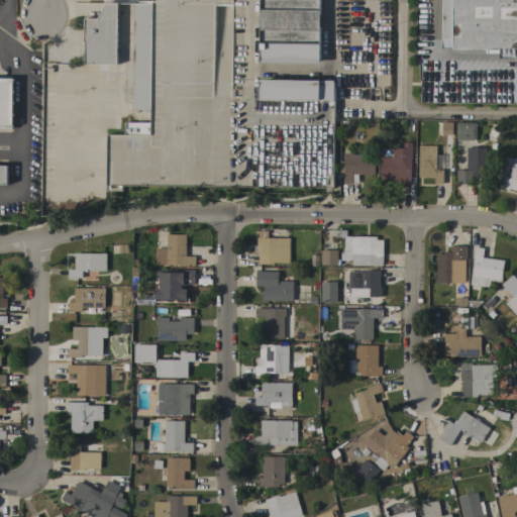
[(151,0),(261,0),(261,5),(214,5),(213,99),(260,100),(334,100),(332,188),(122,185),(122,191),(106,191),(106,134),(124,134),(124,122),(150,122),(150,110),(151,3),(151,0)]
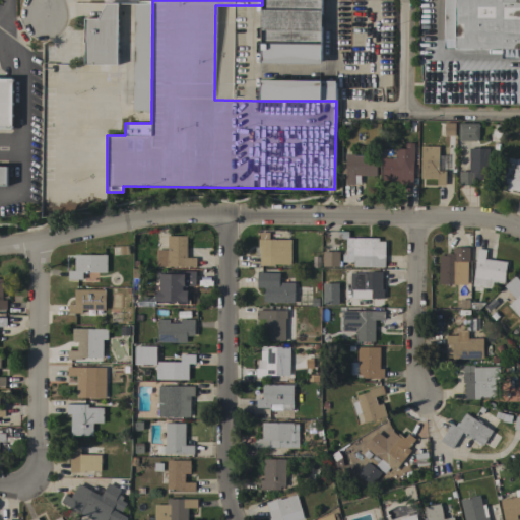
[(321,0),(321,64),(261,63),(262,5),(262,0),(321,0)]
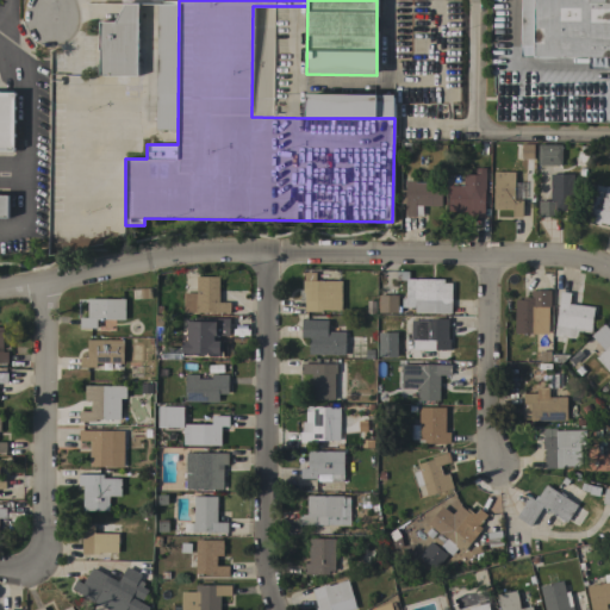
[(609,0),(609,68),(589,68),(589,57),(522,57),(522,0),(609,0)]
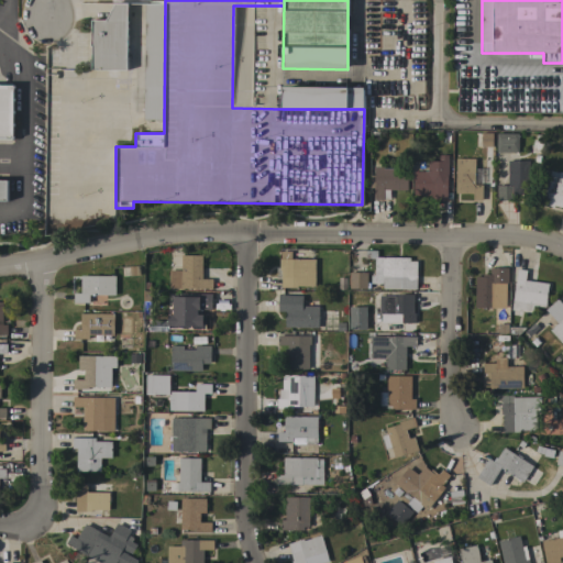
[(127,70),(91,70),(91,46),(90,46),(91,20),(106,20),(114,3),(128,3),(127,70)]
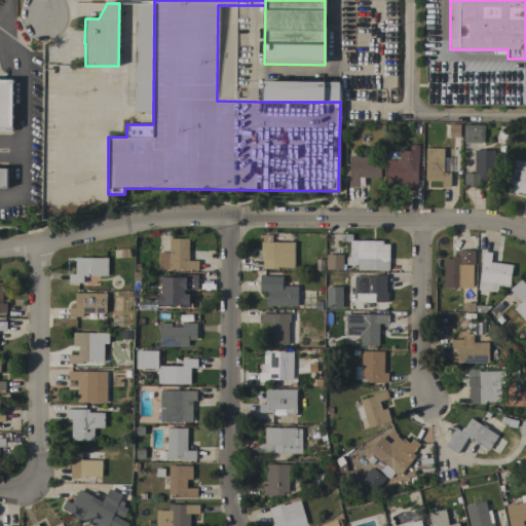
[(153,112),(135,111),(136,3),(154,3),(153,112)]
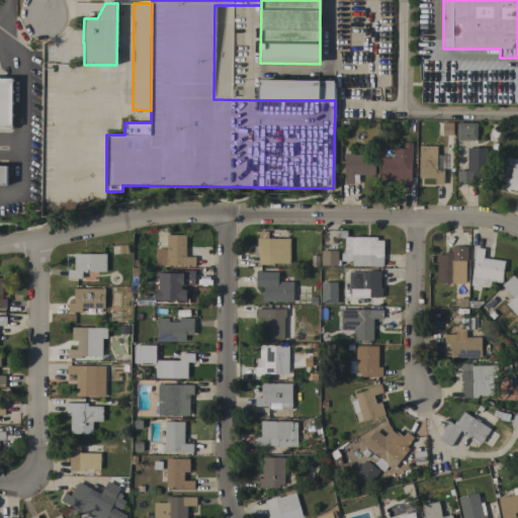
[(0,184),(0,78),(12,78),(11,127),(0,127),(0,165),(6,166),(6,185),(0,184)]
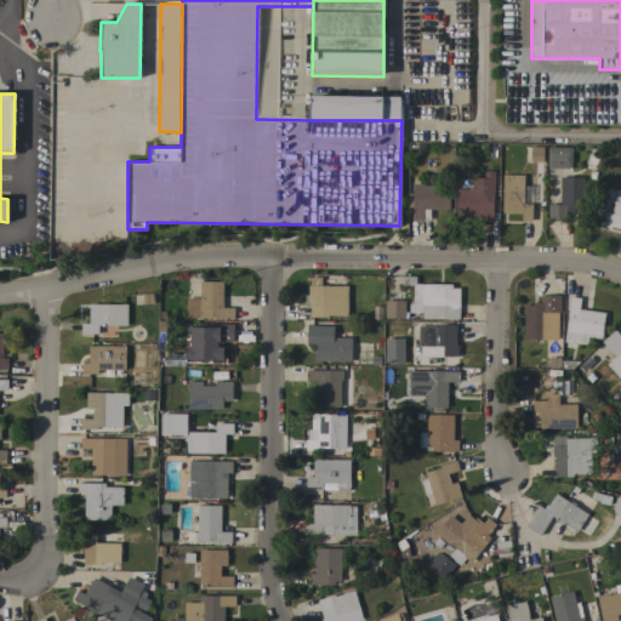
[(312,95),(402,96),(402,120),(312,120),(312,95)]
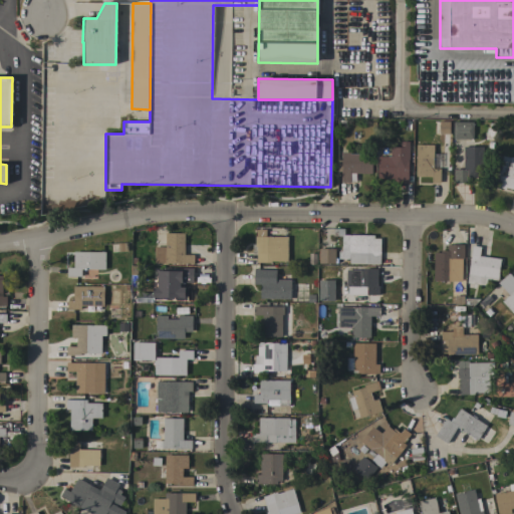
[(453,139),(453,121),(473,121),(473,140),(453,139)]
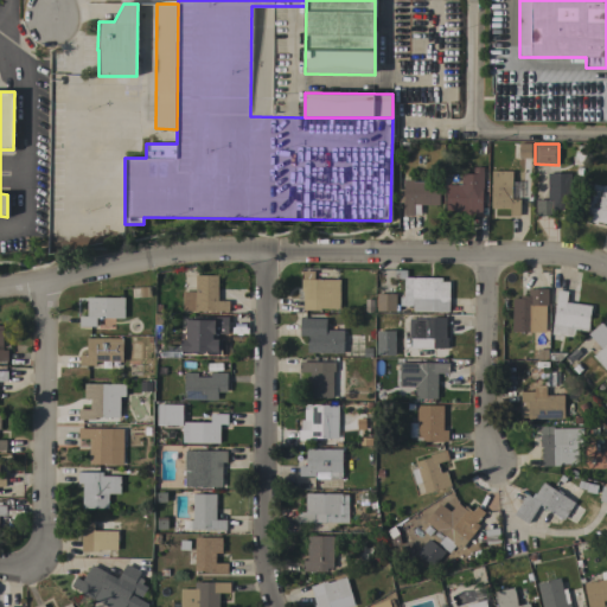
[(481,216),(464,216),(464,211),(446,210),(446,185),(461,185),(461,173),(473,173),(473,167),(483,167),(483,189),(481,216)]
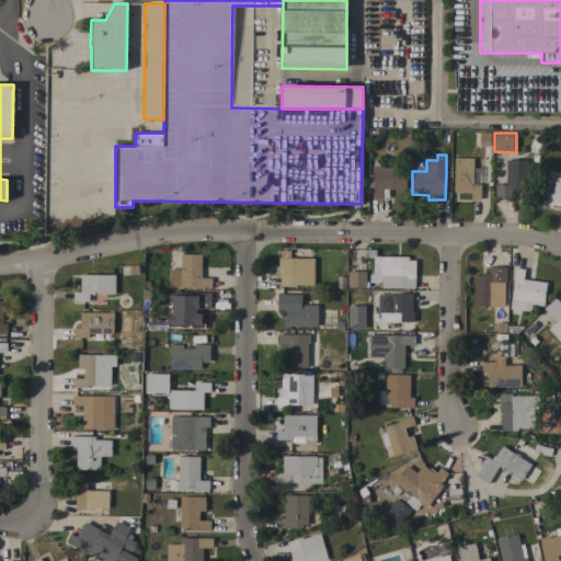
[(454,158),(473,158),(473,165),(480,165),(480,184),(481,184),(480,199),(471,199),(471,193),(454,193),(454,158)]
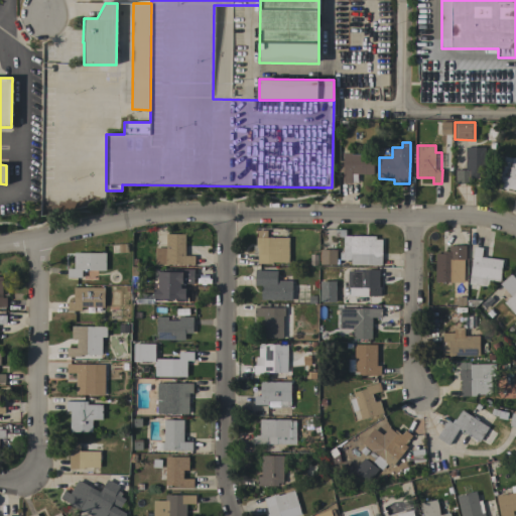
[(485,177),(471,177),(471,183),(456,183),(455,170),(465,170),(465,168),(454,169),(454,163),(459,163),(459,150),(465,150),(465,147),(485,146),(485,177)]
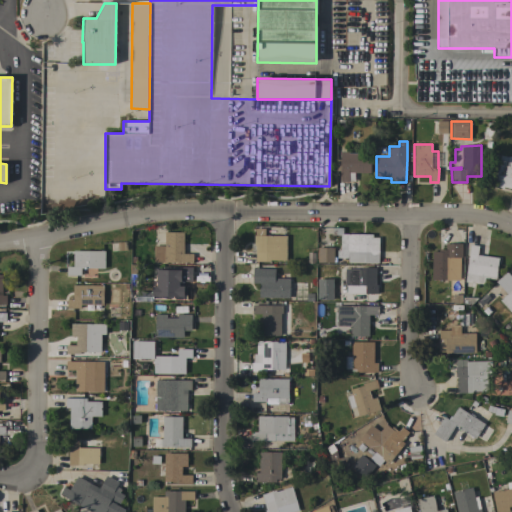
[(371,153),(370,173),(354,172),(354,181),(349,181),(349,182),(340,181),(340,171),(336,171),(336,159),(341,159),(341,151),(348,151),(348,153),(371,153)]
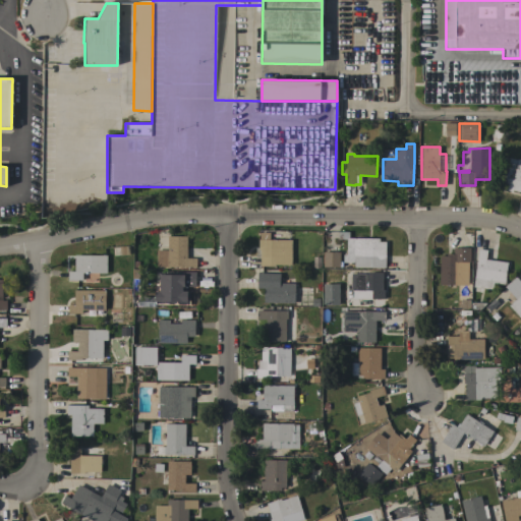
[(520,193),(502,189),(509,158),(517,160),(518,159),(520,159),(520,193)]
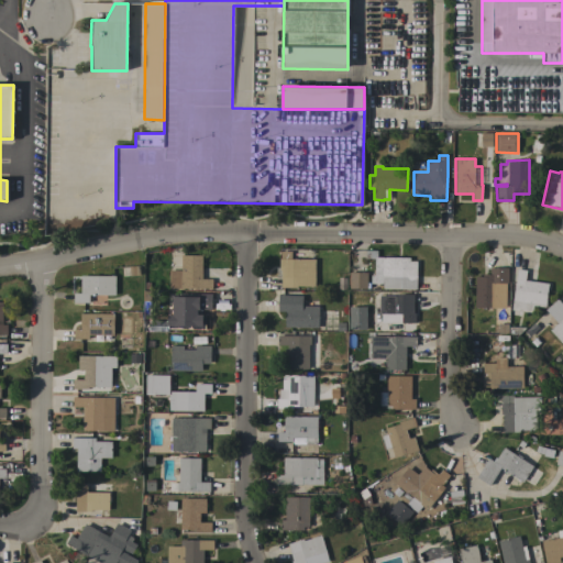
[(409,257),(409,261),(417,261),(417,289),(383,288),(383,284),(371,284),(371,275),(375,275),(375,258),(366,258),(366,250),(377,250),(377,257),(409,257)]
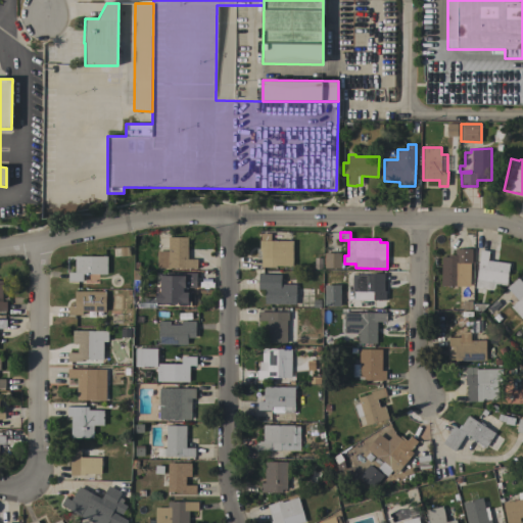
[(292,266),(276,266),(276,267),(260,267),(260,250),(259,250),(259,240),(260,240),(260,233),(271,234),(271,240),(292,241),(292,266)]
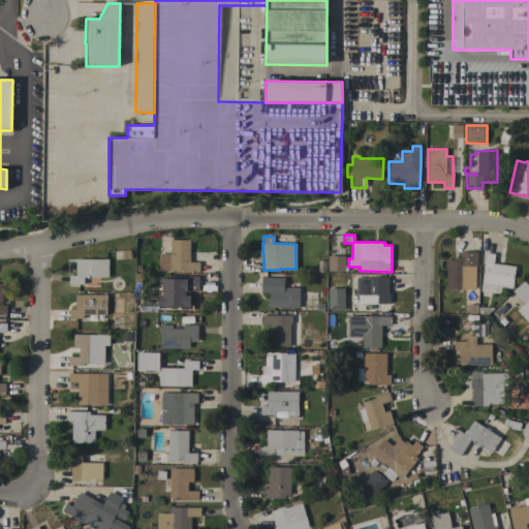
[(158,271),(159,254),(170,254),(170,240),(190,240),(189,261),(199,261),(199,271),(158,271)]
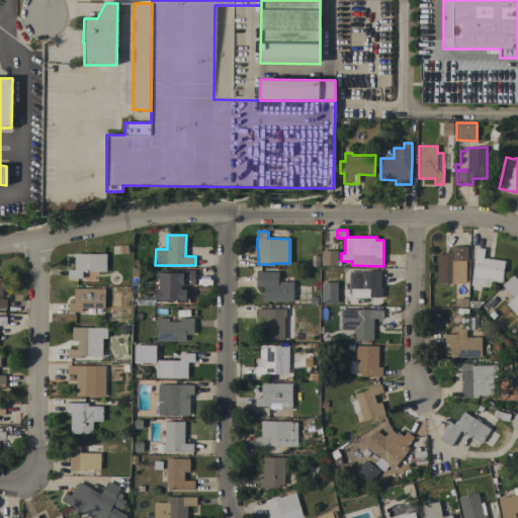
[(437,254),(444,254),(444,252),(450,252),(450,246),(467,247),(467,260),(465,260),(465,263),(462,263),(462,272),(456,272),(456,283),(437,283),(437,254)]
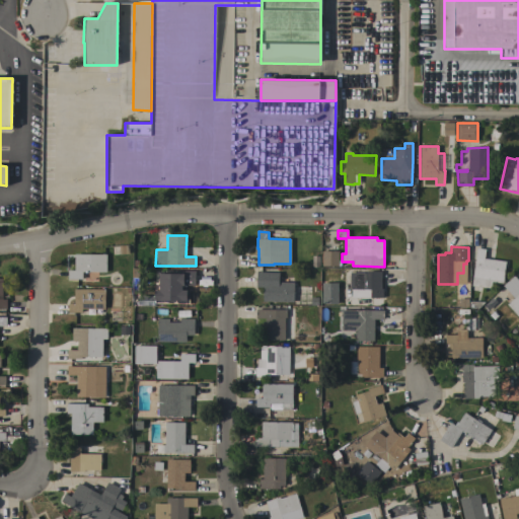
[(476,248),(486,249),(484,258),(506,262),(503,283),(492,282),(491,288),(471,286),(476,248)]
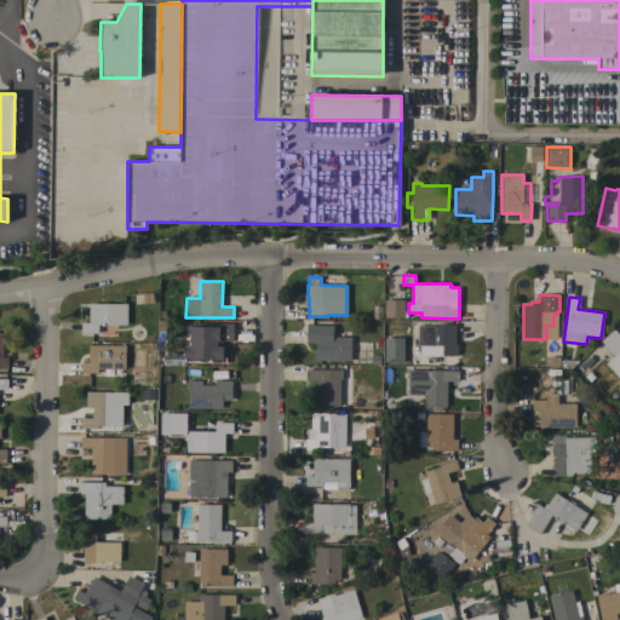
[(405,311),(407,311),(407,317),(403,317),(385,317),(385,299),(405,300),(405,311)]
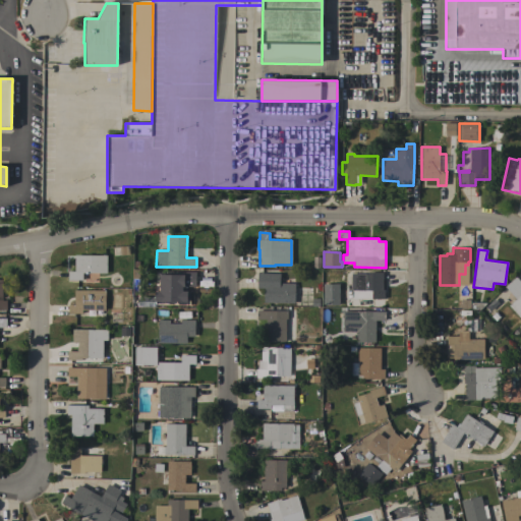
[(82,273),(82,280),(67,280),(68,271),(74,271),(74,255),(107,255),(107,273),(82,273)]
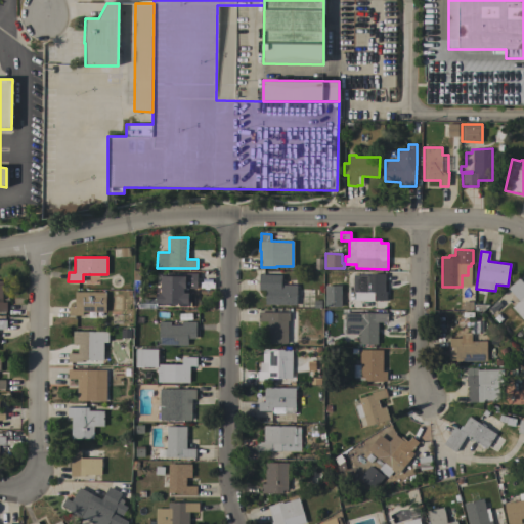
[(281,275),(281,285),(297,285),(296,305),(265,304),(265,290),(259,290),(259,274),(281,275)]
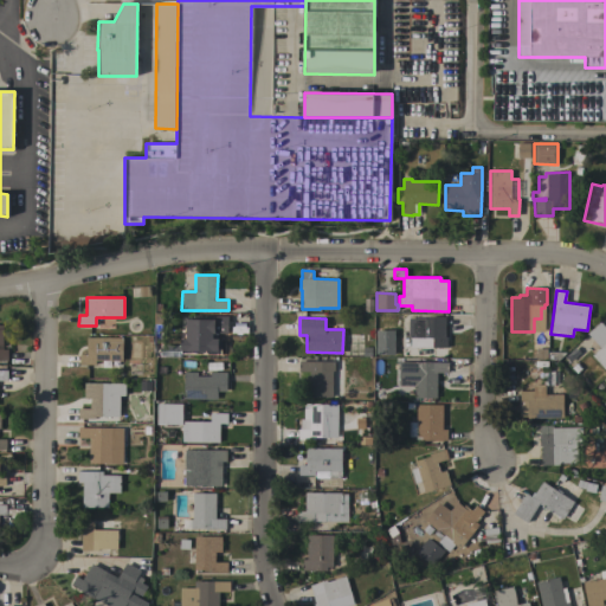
[(445,337),(446,337),(446,347),(433,347),(433,348),(410,348),(410,337),(408,337),(408,318),(427,318),(427,317),(445,317),(445,337)]
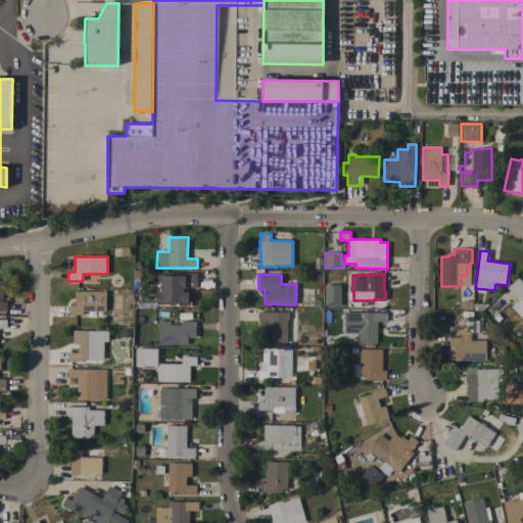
[(163,305),(163,308),(159,308),(159,305),(158,305),(158,295),(158,277),(182,277),(182,275),(196,275),(196,284),(187,284),(186,292),(192,292),(191,305),(163,305)]
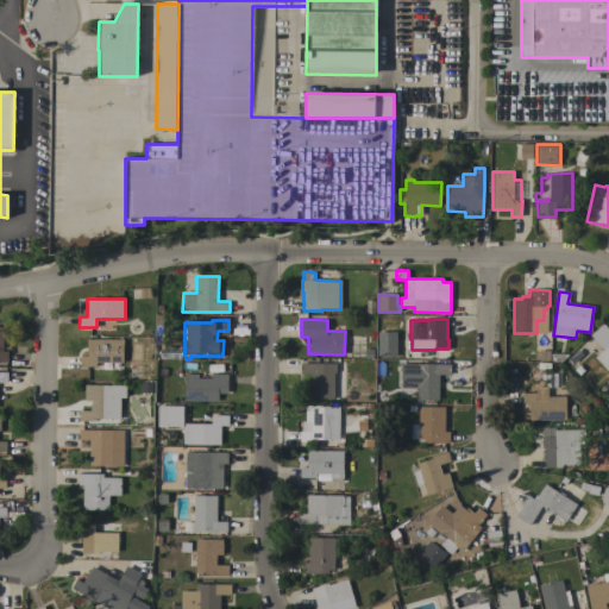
[(590,336),(602,324),(608,331),(608,371),(608,372),(595,357),(598,355),(596,351),(601,346),(596,341),(590,336)]
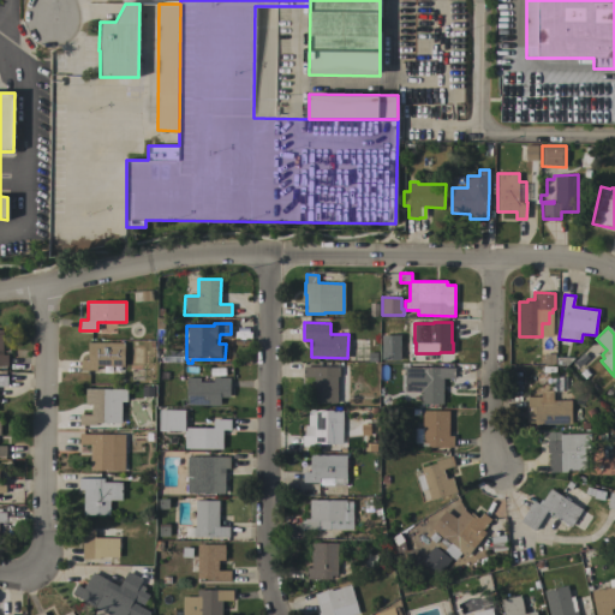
[(125,342),(124,366),(123,366),(123,372),(105,372),(105,366),(97,365),(97,370),(81,370),(81,359),(88,359),(88,342),(125,342)]
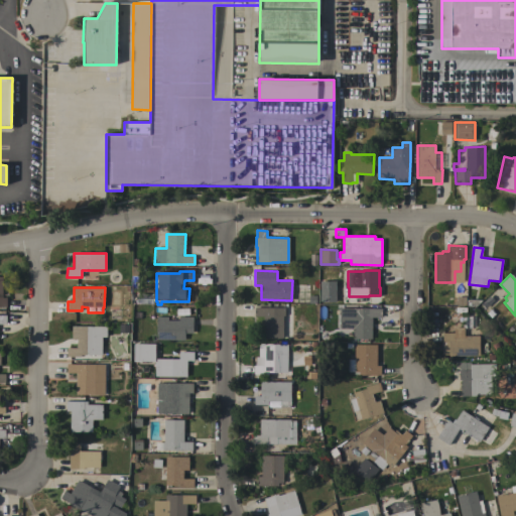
[(284,307),(284,308),(282,316),(282,339),(263,338),(263,316),(254,316),(254,307),(284,307)]
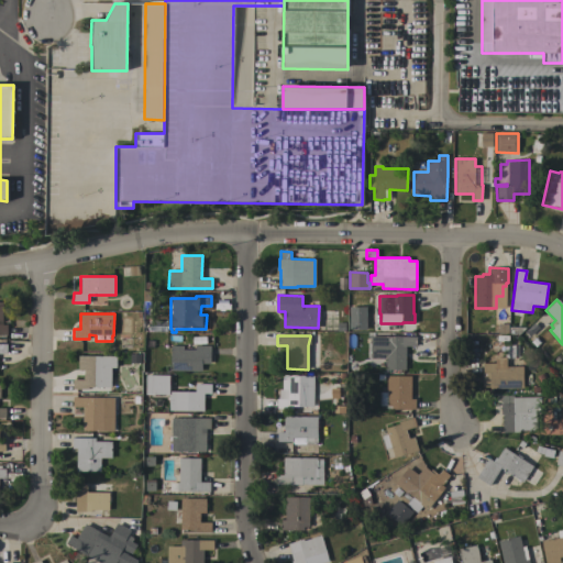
[(385,354),(379,354),(379,348),(385,348),(385,345),(383,345),(383,337),(416,337),(416,346),(406,346),(406,370),(385,370),(385,354)]
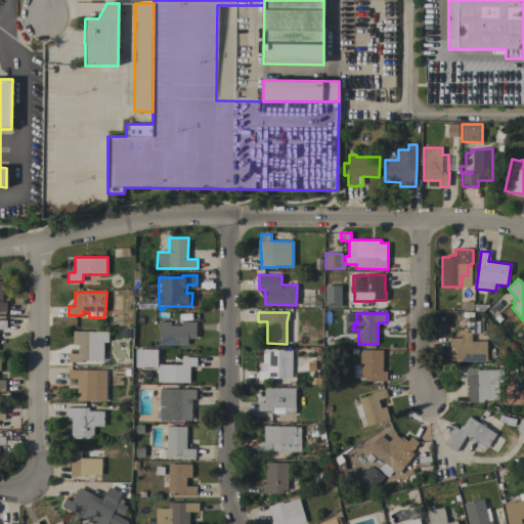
[(159,345),(159,321),(170,321),(170,325),(182,325),(182,321),(195,321),(195,339),(187,339),(187,345),(159,345)]
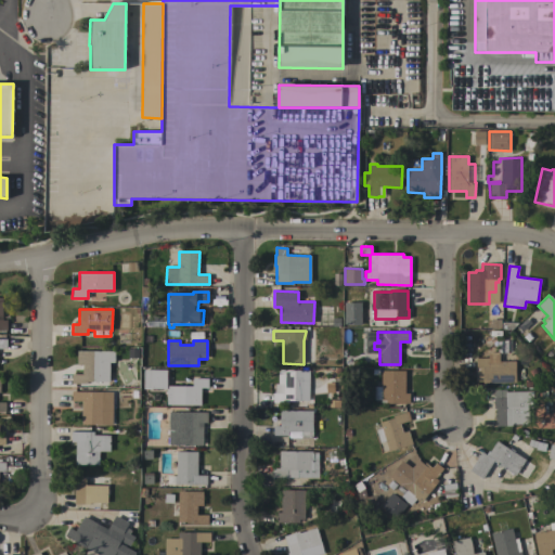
[(102,351),(102,360),(101,382),(87,382),(87,384),(72,384),(72,374),(82,374),(82,365),(77,365),(77,350),(102,351)]
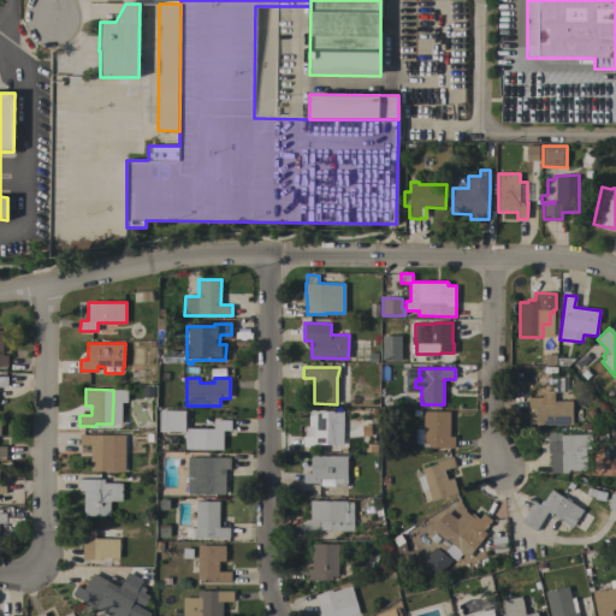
[(572,401),(572,425),(535,425),(535,415),(528,415),(527,408),(528,408),(528,397),(542,397),(542,391),(554,391),(554,401),(572,401)]
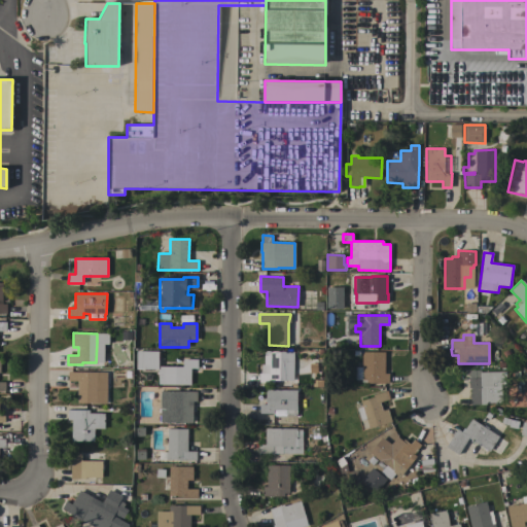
[(157,384),(157,370),(136,369),(136,351),(159,351),(157,366),(182,366),(182,359),(198,359),(197,369),(190,369),(190,385),(157,384)]
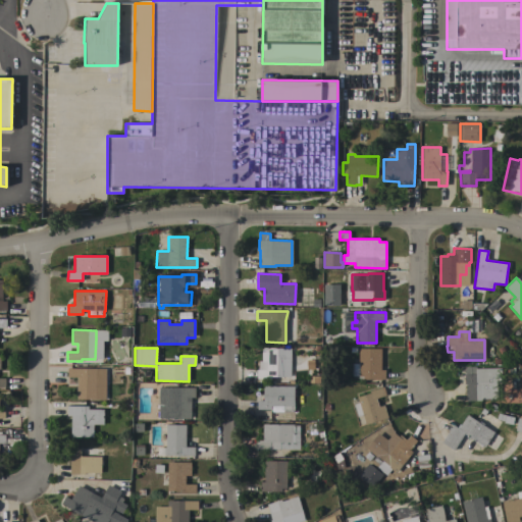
[(290,376),(271,376),(271,378),(256,378),(256,370),(258,370),(258,361),(261,361),(262,348),(291,348),(290,376)]
